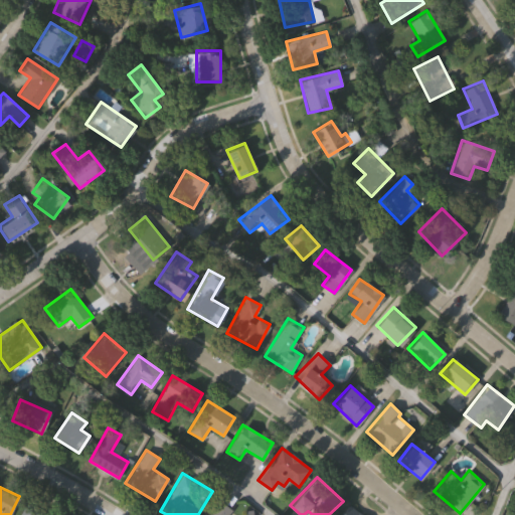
[(227,514),(206,514),(217,499),(231,509),(227,514)]
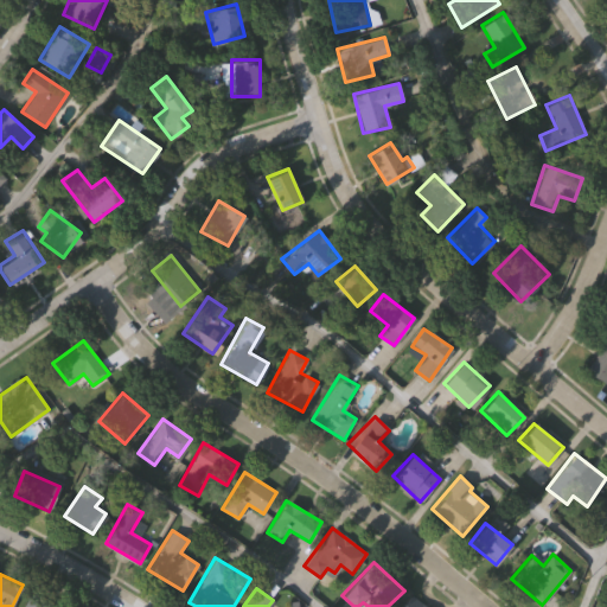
[(23,606),(31,592),(61,606),(23,606)]
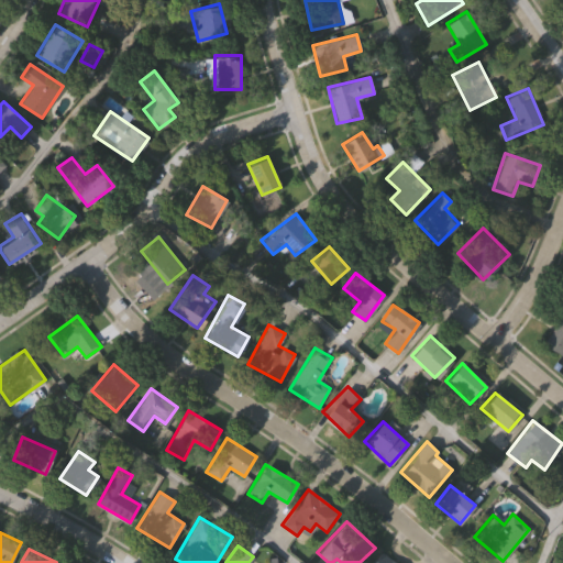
[(368,562),(381,550),(396,562),(368,562)]
